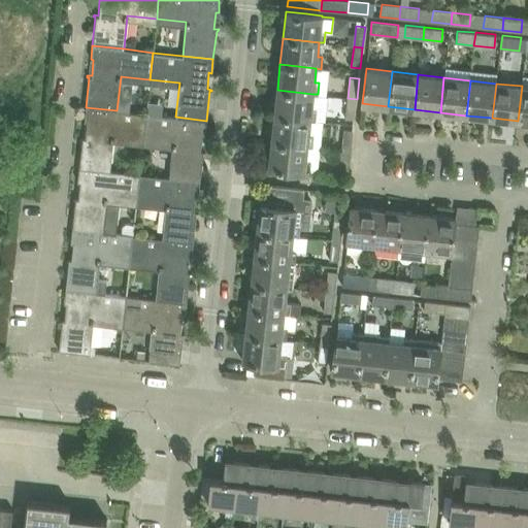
[(527,87),(522,86),(518,121),(527,122),(527,87)]
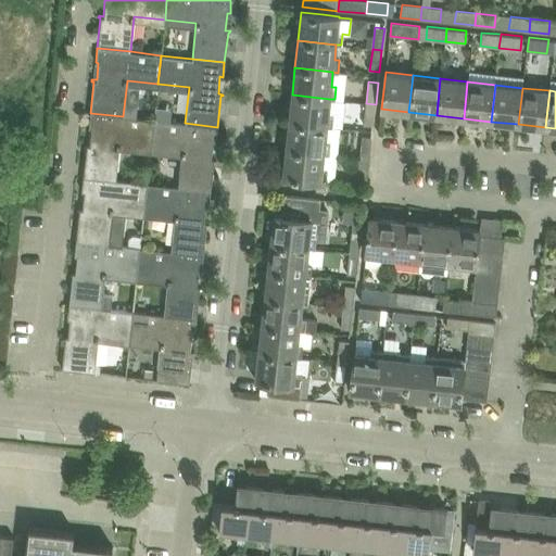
[(292,95),(289,122),(327,126),(331,127),(333,114),(328,114),(329,99),(292,95)]
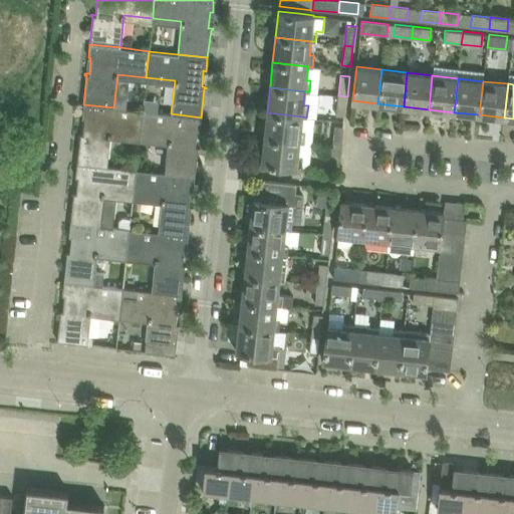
[(338,95),(336,115),(345,116),(347,96),(338,95)]
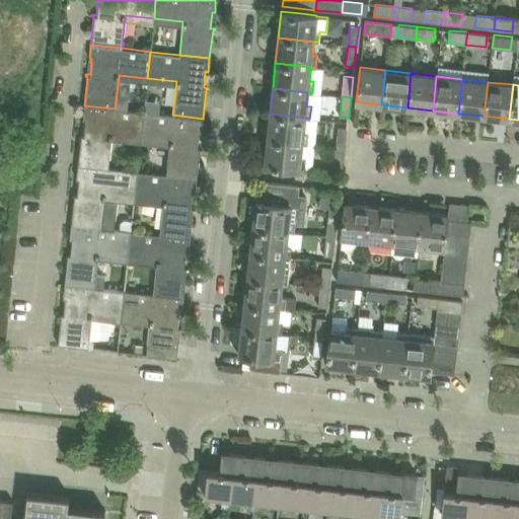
[(80,136),(77,164),(108,167),(112,135),(141,138),(143,112),(115,108),(84,105),(82,119),(85,119),(83,135),(79,135),(78,136),(80,136)]
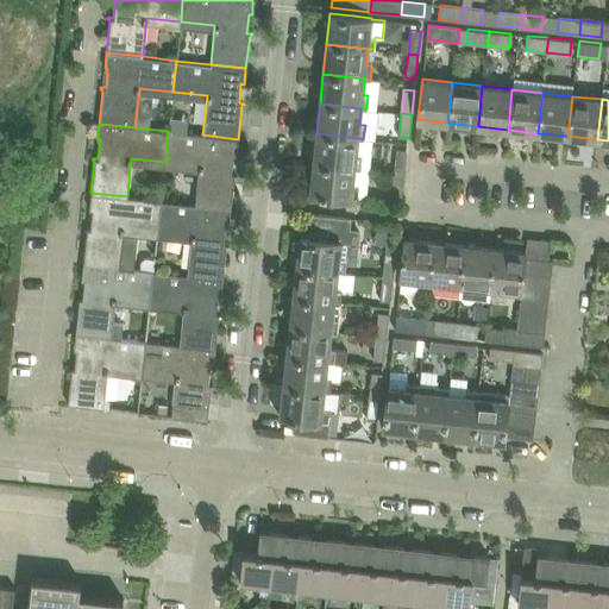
[(168,131),(165,162),(199,165),(195,205),(231,208),(234,175),(236,175),(236,174),(231,174),(233,155),(236,155),(238,139),(202,135),(168,131)]
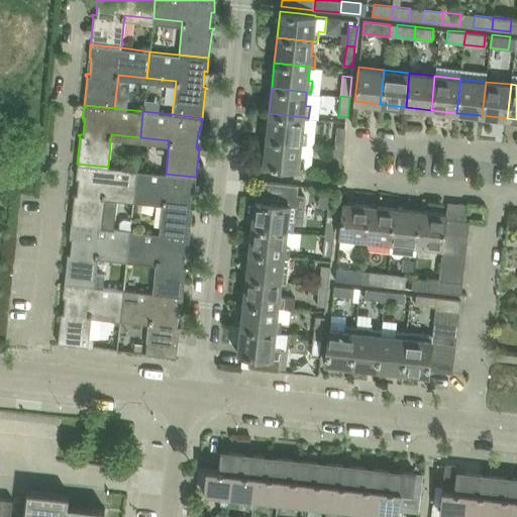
[(269,113),(266,138),(301,142),(306,143),(307,131),(302,131),(304,117),(269,113)]
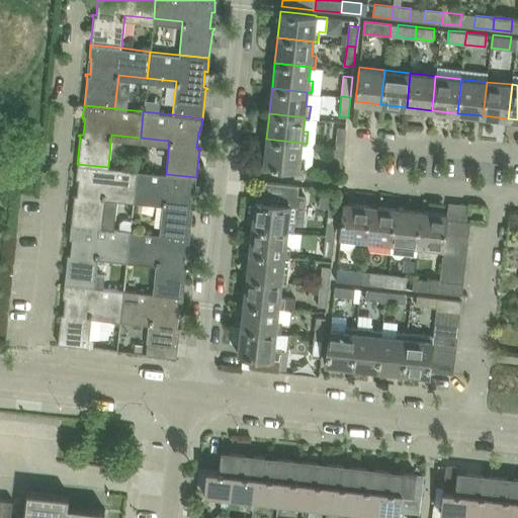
[(337,126),(335,147),(344,148),(346,127),(337,126)]
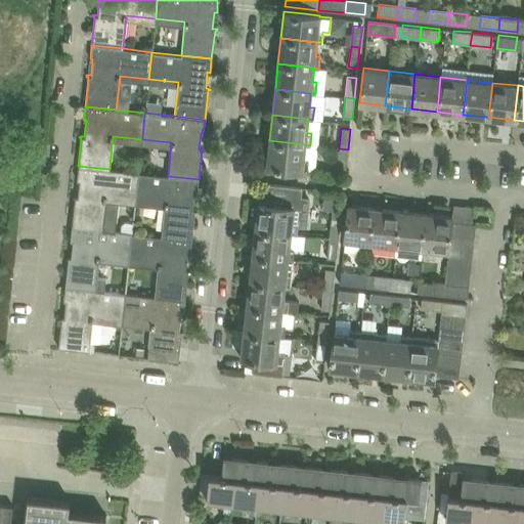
[(305,144),(269,140),(266,167),(307,171),(308,159),(304,159),(305,144)]
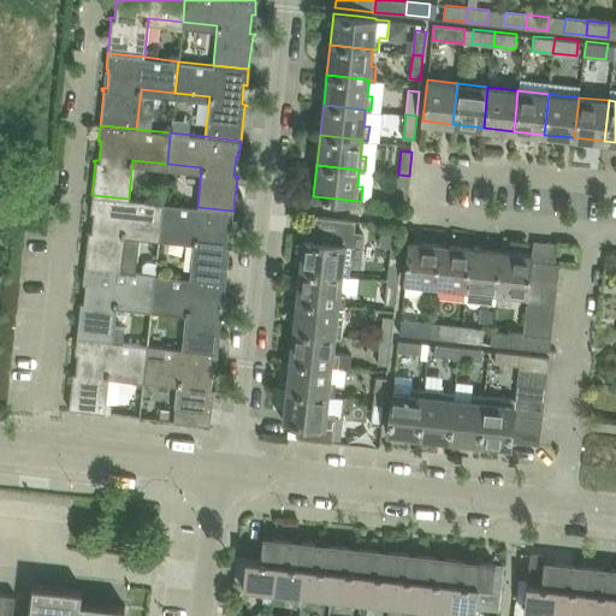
[(398,175),(396,197),(407,199),(409,176),(398,175)]
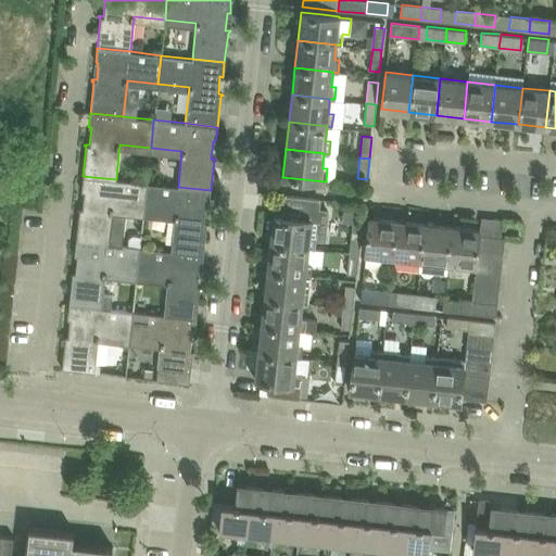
[(79,210),(75,241),(109,244),(112,209),(143,212),(147,184),(116,179),(83,176),(81,190),(84,191),(83,209),(77,207),(77,210),(79,210)]
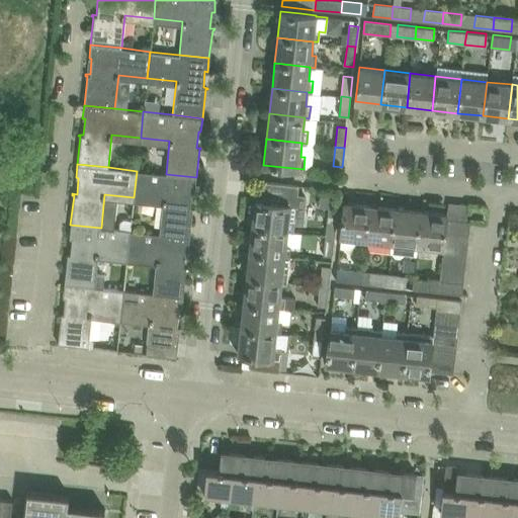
[(163,200),(159,234),(189,238),(192,208),(194,209),(194,207),(190,206),(192,191),(194,191),(196,177),(166,174),(137,171),(134,197),(163,200)]
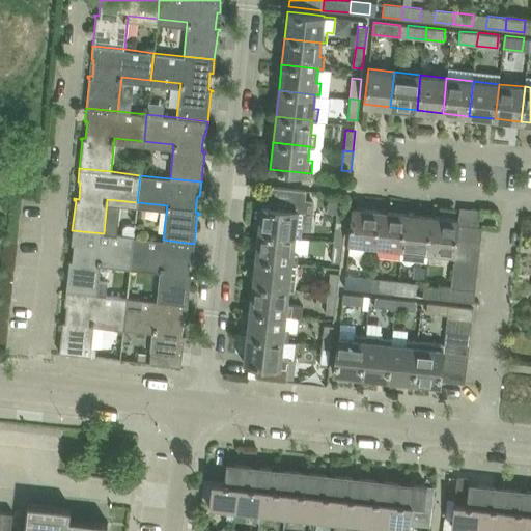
[(261,206),(258,232),(295,236),(299,238),(301,225),(310,226),(312,201),(304,200),(305,190),(273,187),(271,207),(261,206)]
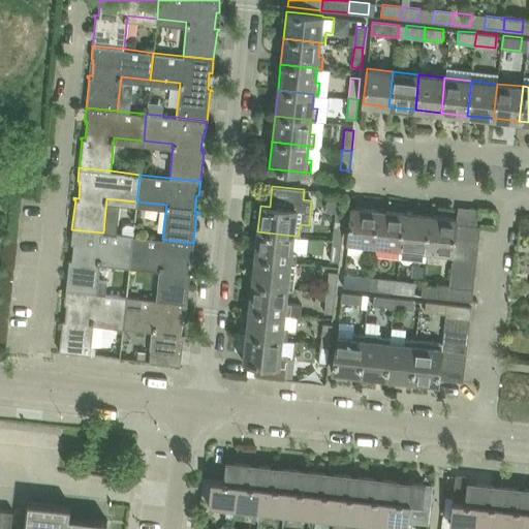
[(347,241),(374,244),(378,209),(351,206),(347,241)]
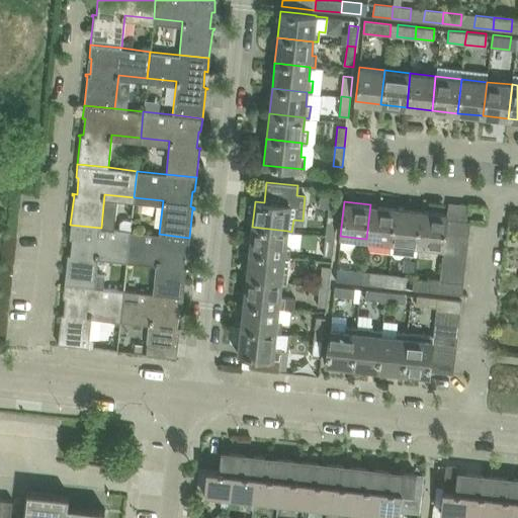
[(366,239),(392,242),(396,207),(370,204),(366,239)]
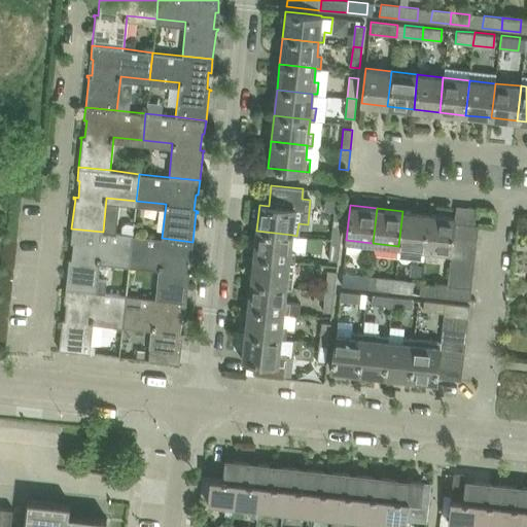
[(423,262),(424,248),(428,214),(402,211),(398,246),(397,259),(400,259),(402,264),(409,265),(412,261),(423,262)]
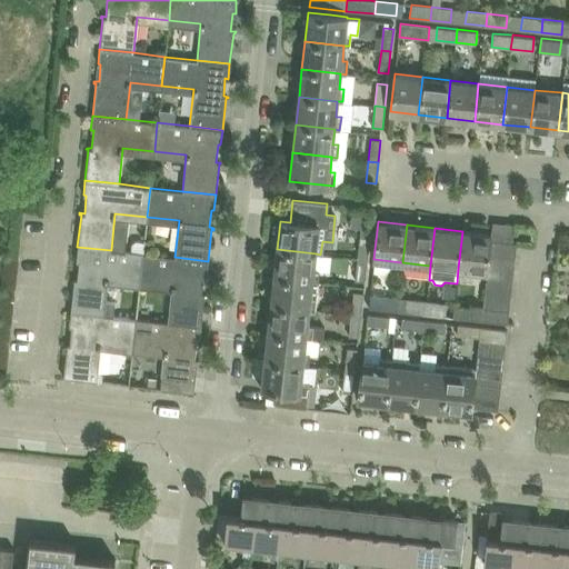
[(487,266),(489,252),(490,239),(491,235),(462,231),(458,268),(486,271),(487,266)]
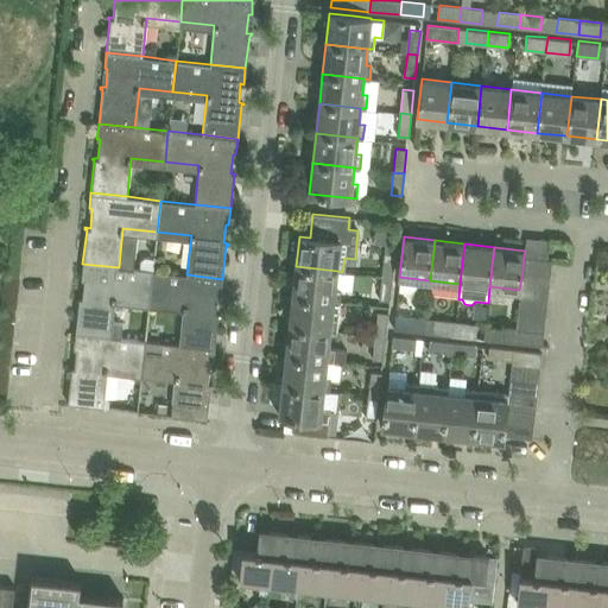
[(385,253),(382,277),(392,278),(396,254),(385,253)]
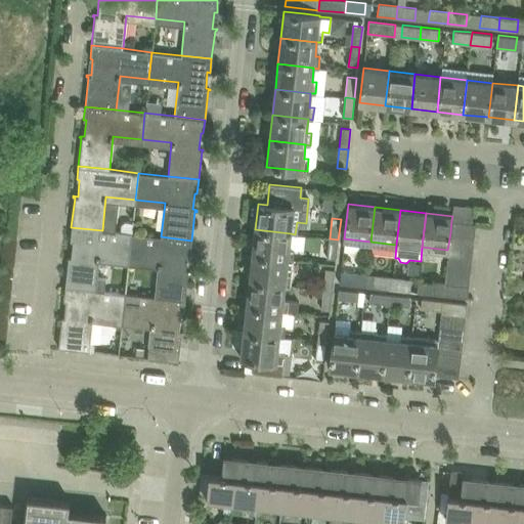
[(451,220),(450,232),(474,235),(476,223),(451,220)]
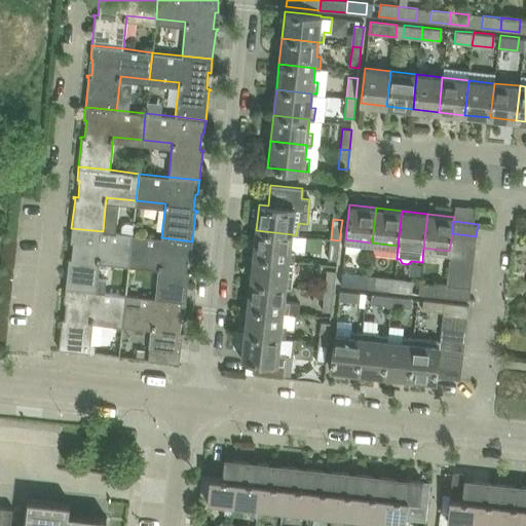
[(121,227),(121,233),(132,234),(134,224),(125,223),(121,227)]
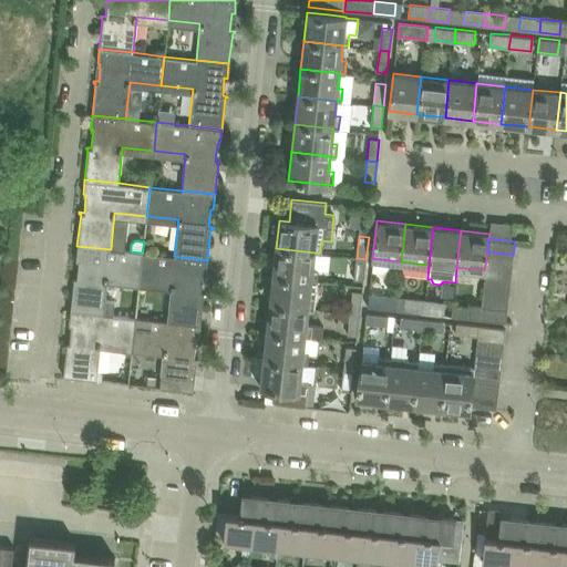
[(73,279),(70,311),(114,316),(115,301),(105,300),(107,278),(140,281),(142,253),(131,251),(111,249),(76,246),(75,260),(79,260),(76,278),(71,277),(71,279),(73,279)]
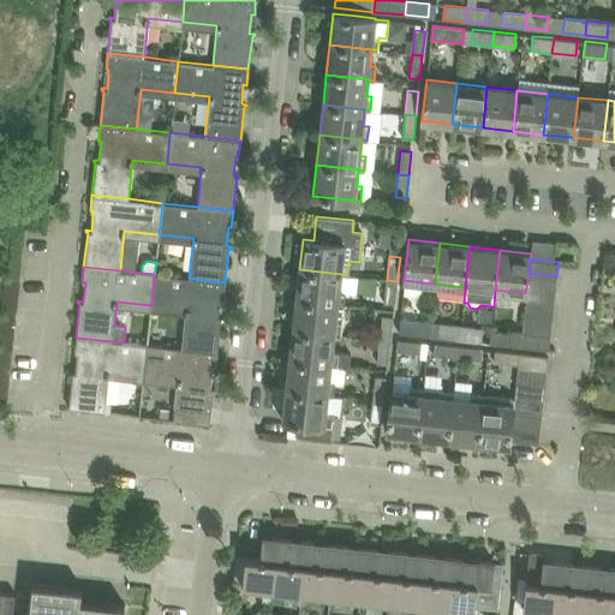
[(299,269),(296,299),(344,305),(345,291),(339,291),(341,274),(299,269)]
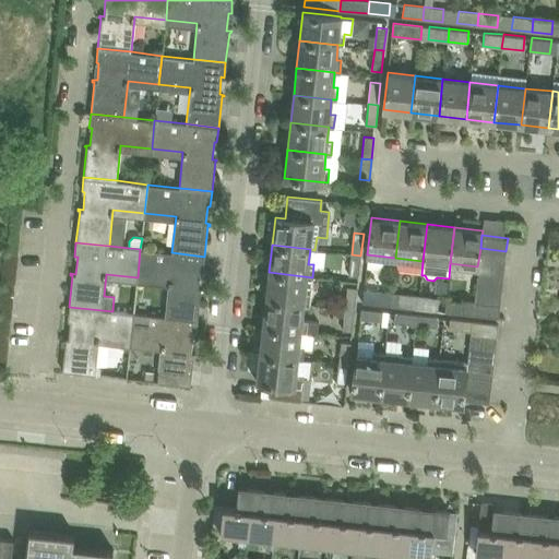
[(480,248),(478,261),(504,264),(506,251),(480,248)]
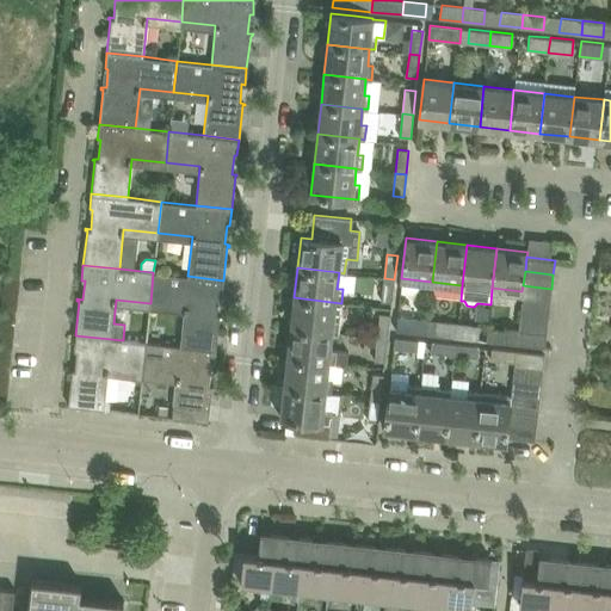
[(184,307),(179,346),(215,351),(220,318),(221,318),(222,315),(216,315),(218,296),(222,296),(223,281),(187,276),(153,272),(150,303),(184,307)]
